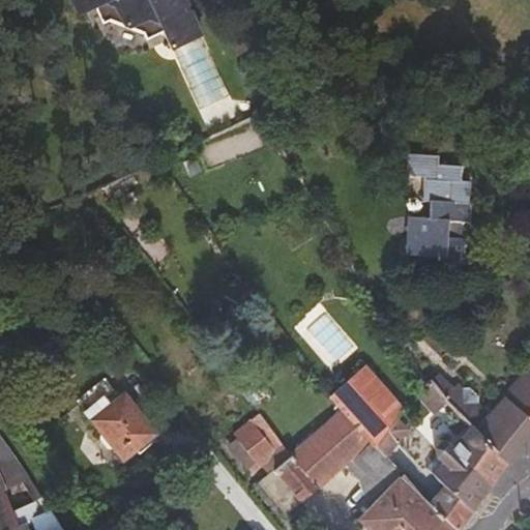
[(68,0),(77,17),(94,8),(104,4),(113,8),(121,25),(130,29),(148,21),(157,24),(162,33),(170,52),(204,35),(187,0),(68,0)]
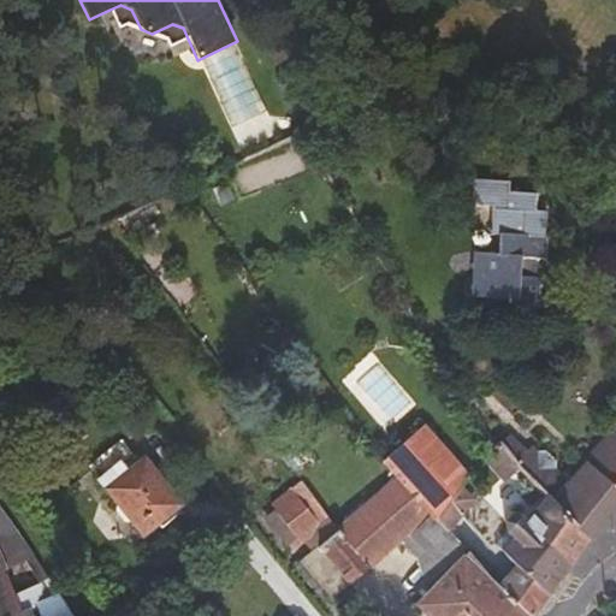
[(129,24),(141,29),(131,10),(120,5),(110,10),(118,29),(129,24)]
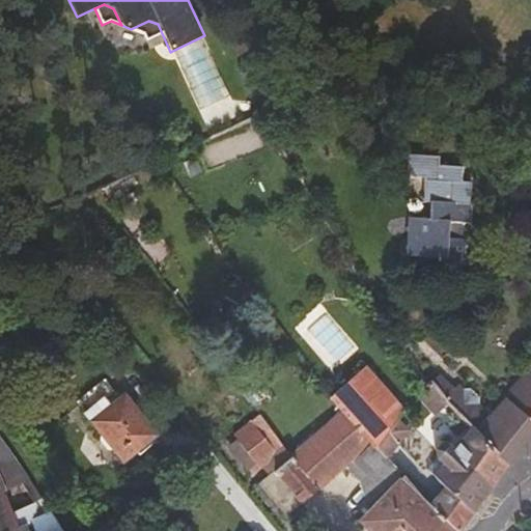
[(148,21),(131,29),(142,34),(145,40),(162,33),(158,24),(148,21)]
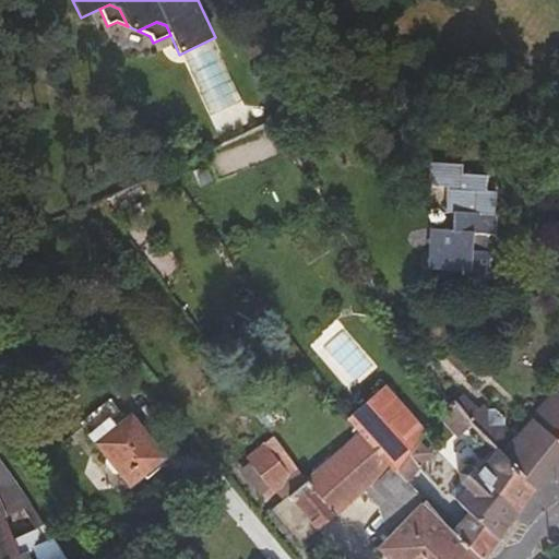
[(281,60),(252,71),(264,104),(293,93),(281,60)]
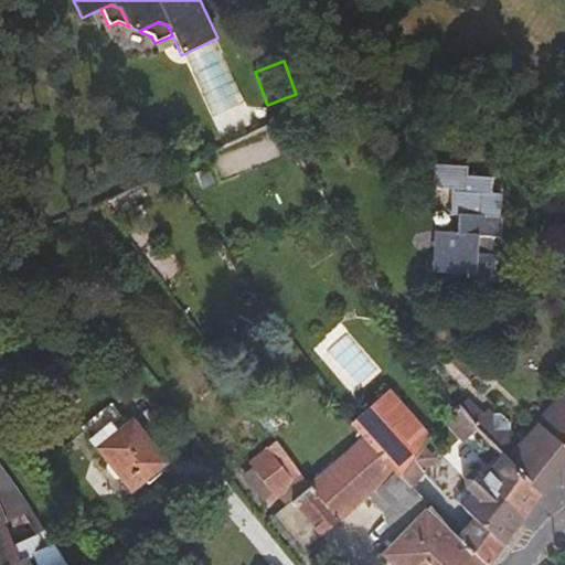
[(518,258),(499,234),(502,193),(492,193),(493,177),(468,176),(468,164),(434,163),(433,188),(451,189),(449,214),(459,215),(457,232),(434,230),(430,270),(459,273),(480,295),(505,274),(498,256),(518,258)]
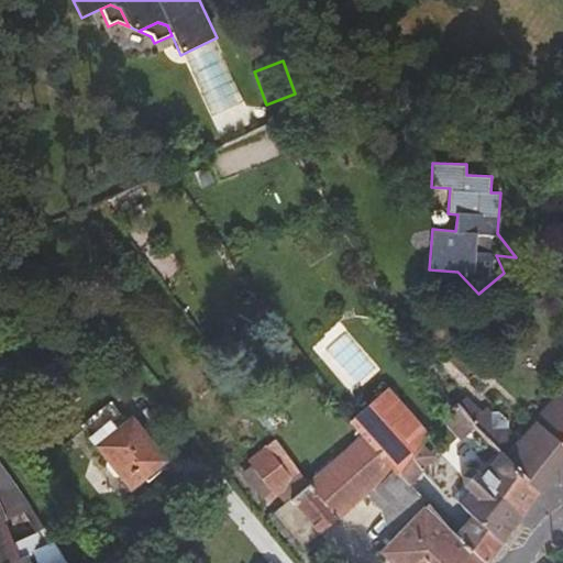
[(387,389),(351,420),(363,433),(406,479),(412,486),(423,472),(412,456),(428,434),(387,389)]
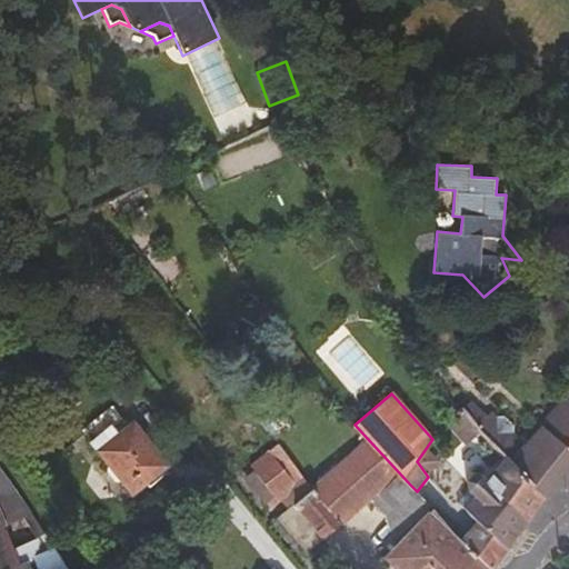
[(568,465),(568,401),(563,397),(532,431),(527,427),(518,436),(491,409),(487,415),(472,400),(462,410),(509,458),(545,497),(568,465)]
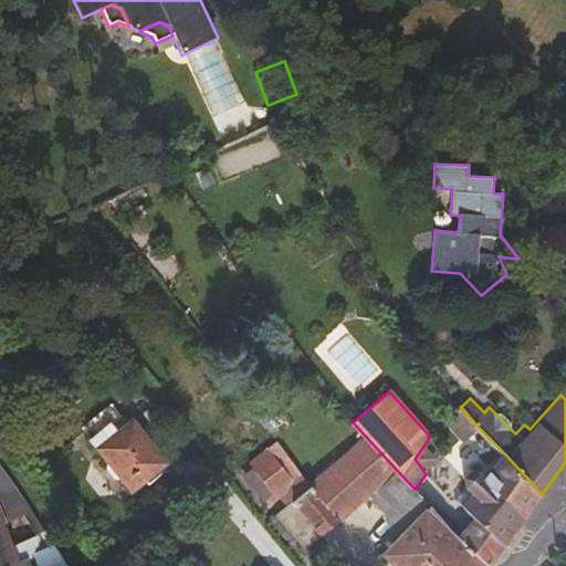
[(506,456),(460,408),(454,412),(439,423),(477,461),(481,456),(493,467),(484,477),(480,473),(472,470),(463,478),(465,489),(471,494),(460,506),(473,519),(464,528),(454,519),(449,525),(453,530),(486,565),(490,565),(503,548),(519,520),(542,494),(506,456)]
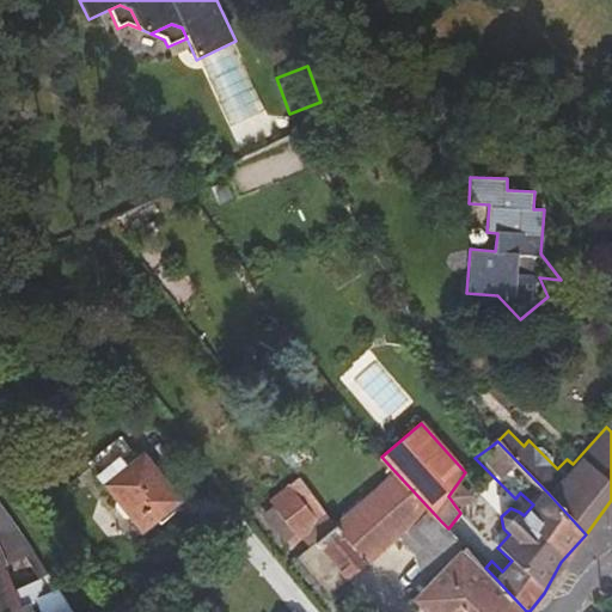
[(178,500),(145,458),(108,487),(141,528),(178,500)]
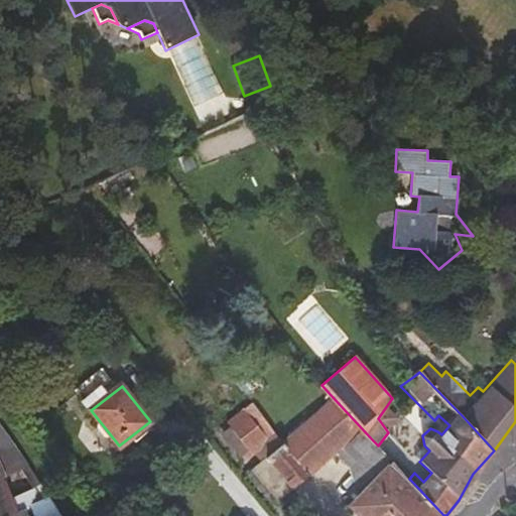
[(372,439),(333,397),(282,443),(310,475),(337,455),(350,468),(357,495),(391,460),(378,445),(372,439)]
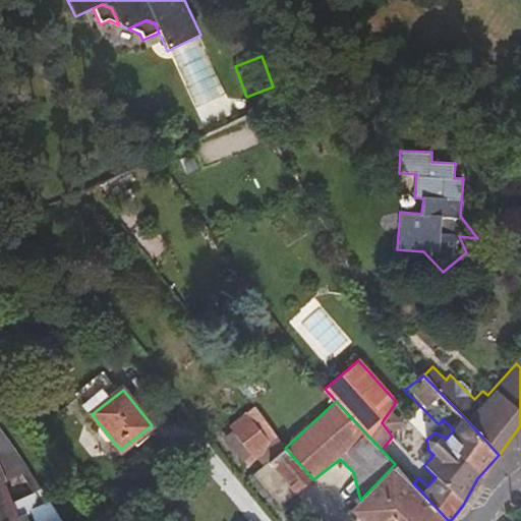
[(227,439),(244,461),(252,455),(255,460),(257,459),(263,466),(285,448),(254,406),(231,426),(235,431),(227,439)]
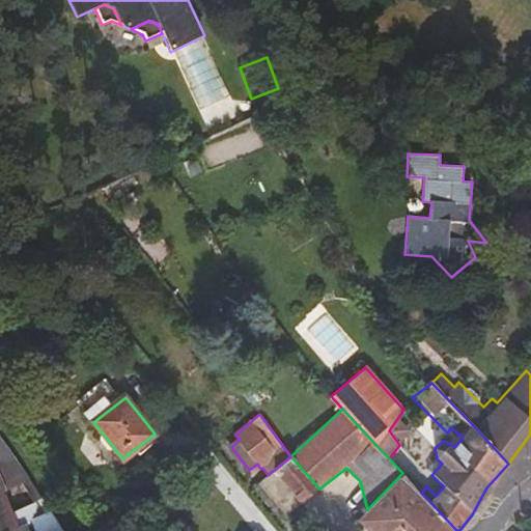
[(61,530),(0,437),(0,530),(61,530)]
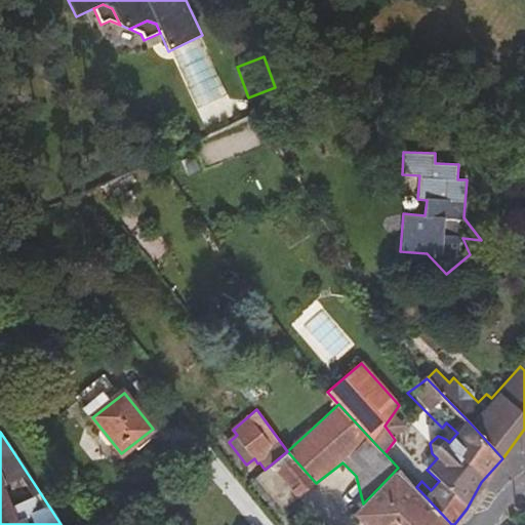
[(290,488),(298,497),(300,496),(316,483),(287,451),(265,470),(255,478),(276,500),(290,488)]
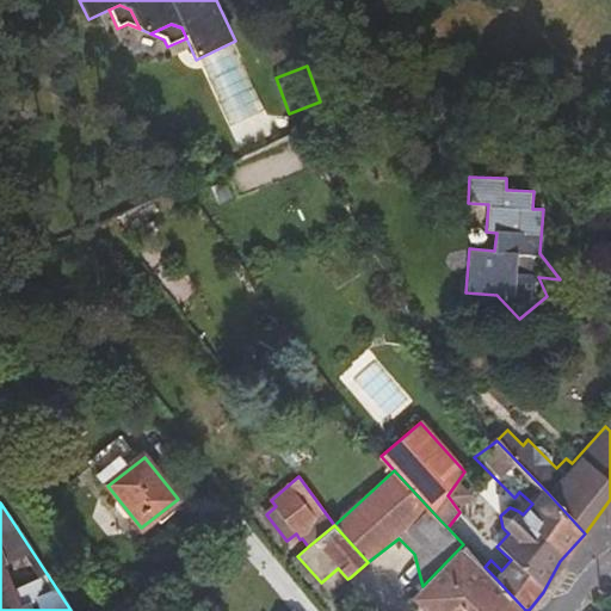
[(287,541),(291,547),(300,539),(296,534),(287,541)]
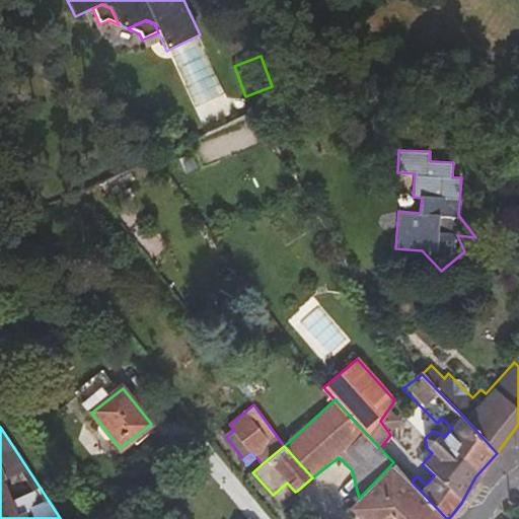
[(412,482),(393,462),(359,498),(349,508),(361,518),(446,518),(416,486),(412,482)]
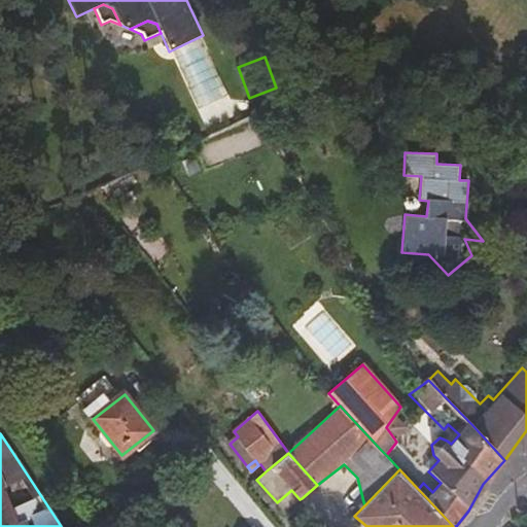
[(277,502),(284,512),(300,499),(291,490),(277,502)]
